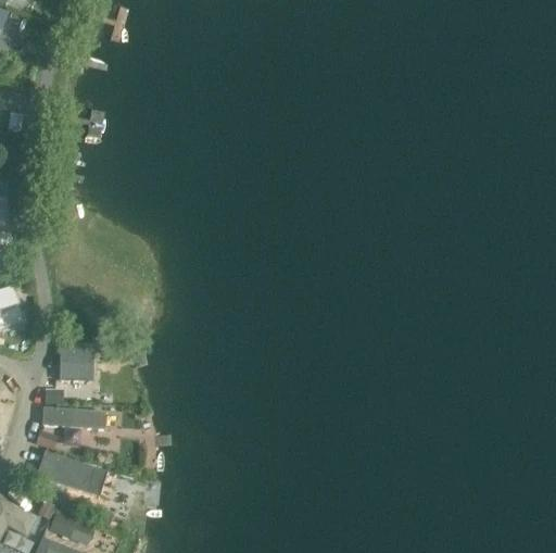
[(0,8),(0,30),(1,32),(5,22),(9,12),(0,8)]
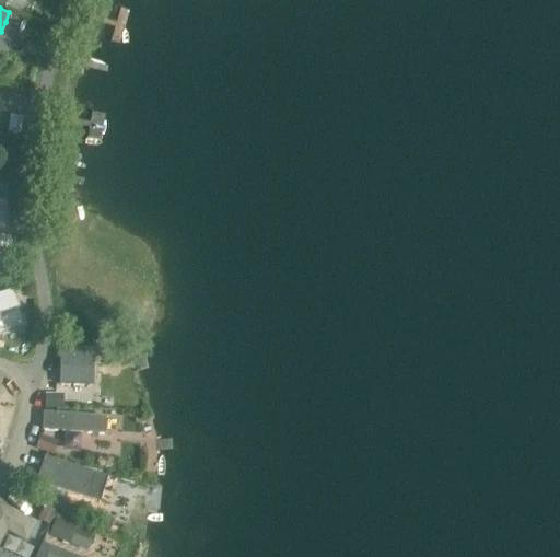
[(0,311),(20,304),(14,288),(0,291),(0,311)]
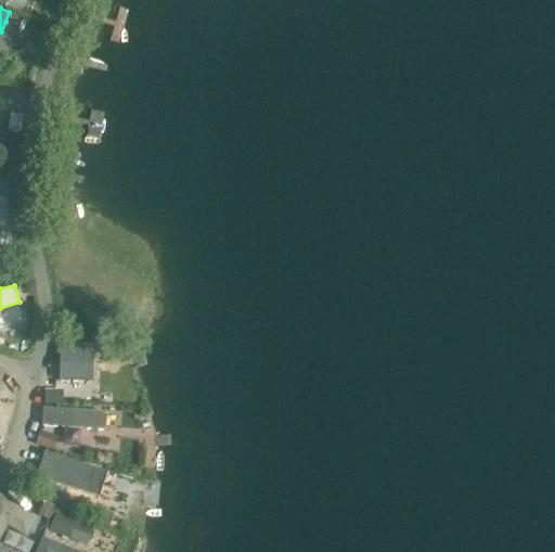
[(93,348),(60,347),(59,380),(93,380),(93,348)]
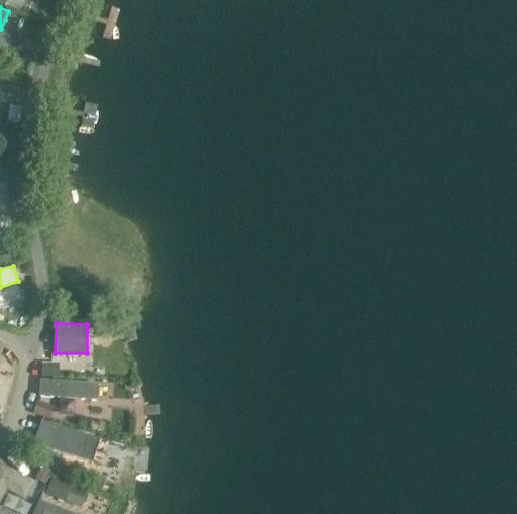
[(42,361),(42,375),(59,375),(59,361),(42,361)]
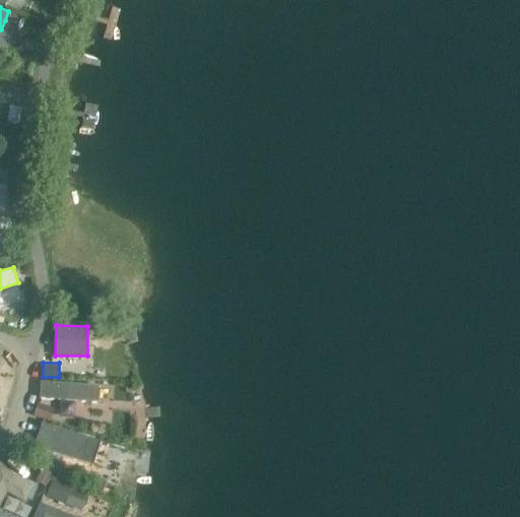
[(96,400),(98,385),(41,382),(40,397),(96,400)]
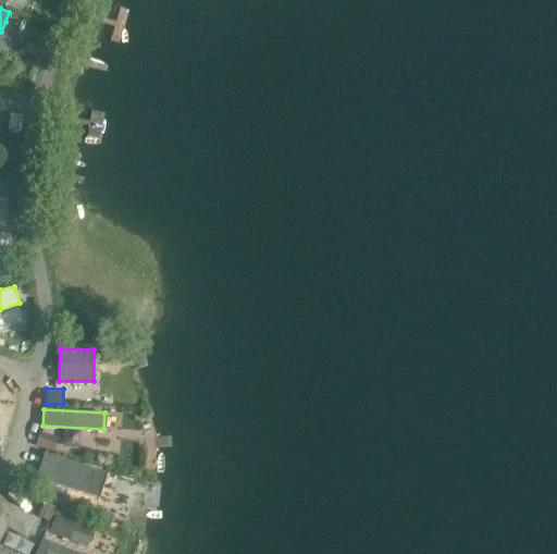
[(40,430),(36,444),(42,446),(54,450),(59,435),(40,430)]
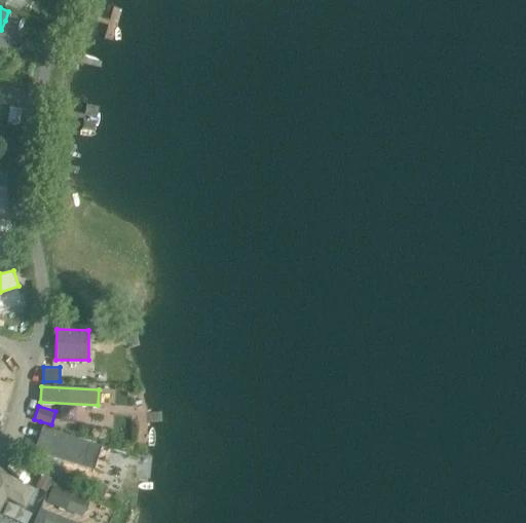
[(42,426),(35,450),(95,470),(102,445),(42,426)]
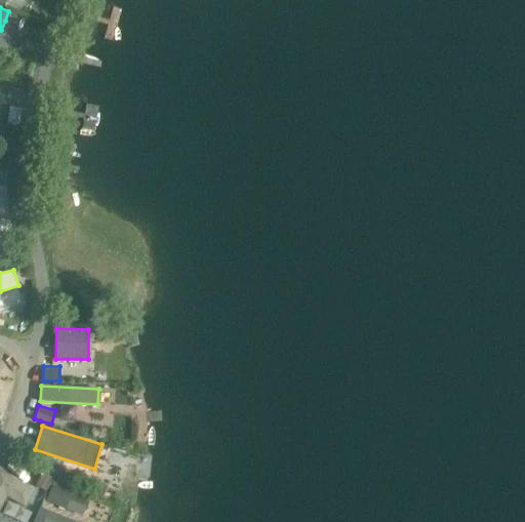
[(0,470),(0,506),(6,494),(26,505),(34,489),(0,470)]
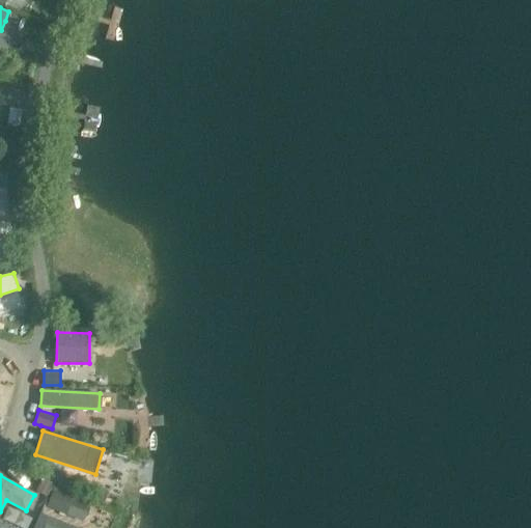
[(44,477),(36,490),(47,495),(54,482),(44,477)]
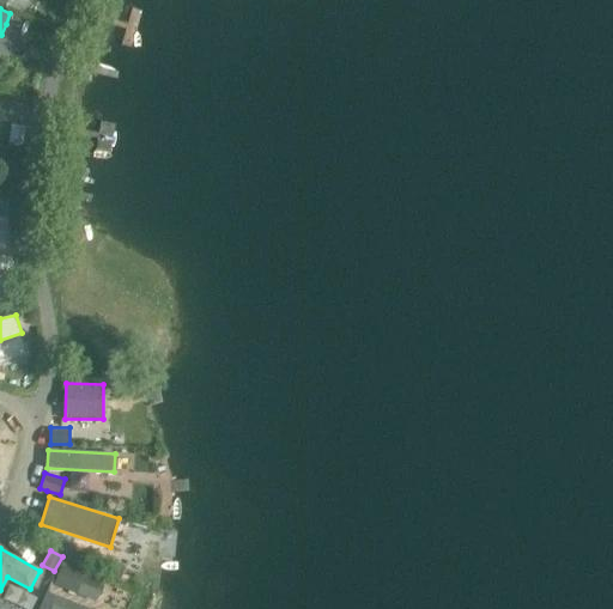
[(62,562),(54,583),(77,592),(85,572),(62,562)]
